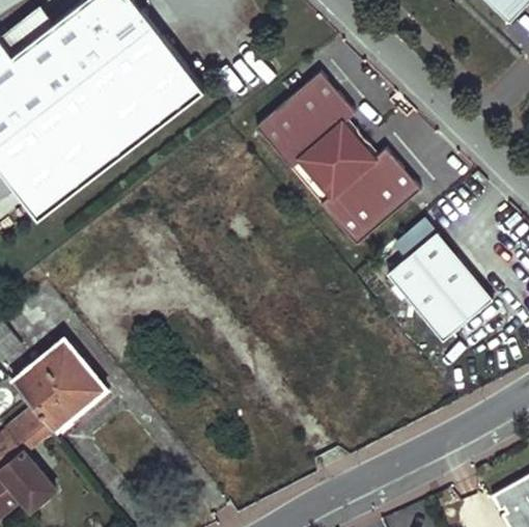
[(0,170),(37,220),(203,91),(135,3),(133,0),(85,0),(53,24),(12,56),(0,40),(0,170)]
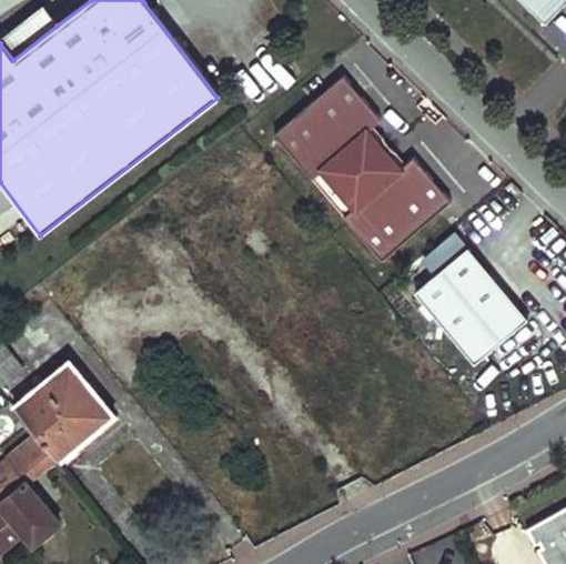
[(565,0),(521,0),(549,26),(565,8),(565,0)]
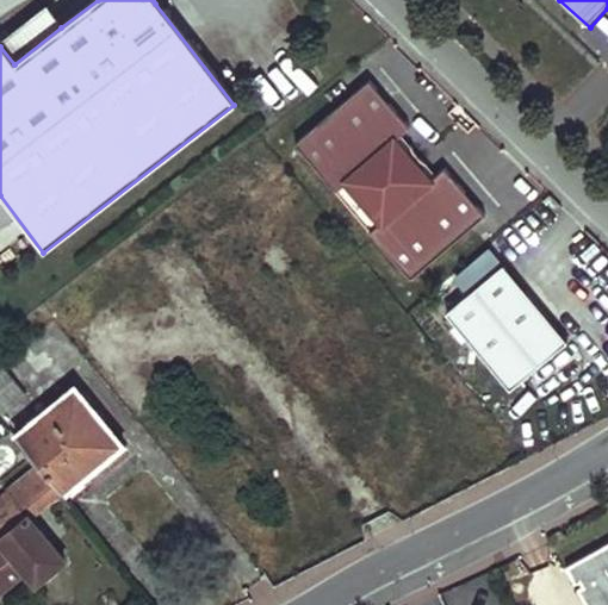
[(45,7),(0,42),(0,47),(14,64),(61,27),(45,7)]
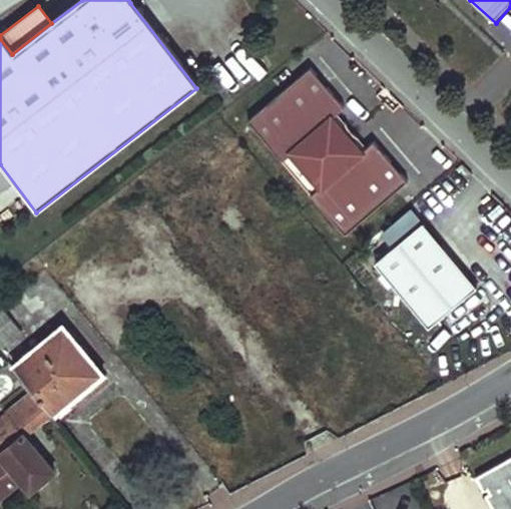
[(285,160),(299,177),(345,137),(347,132),(345,129),(345,126),(340,131),(331,120),(343,110),(309,70),(246,123),(281,163),(285,160)]
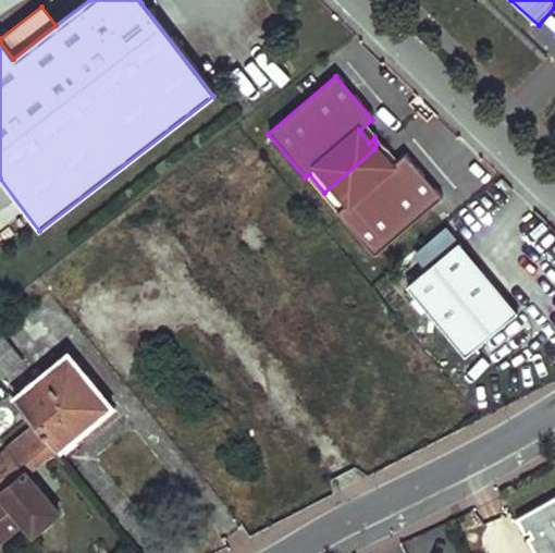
[(374,149),(324,193),(341,211),(336,214),(373,257),(441,199),(420,174),(407,186),(374,149)]
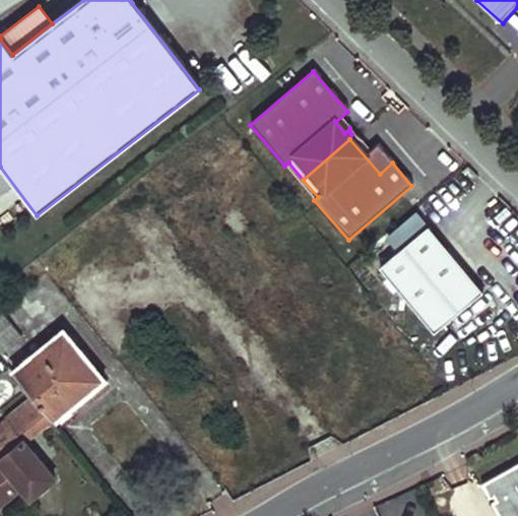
[(427,229),(378,269),(433,335),(481,295),(427,229)]
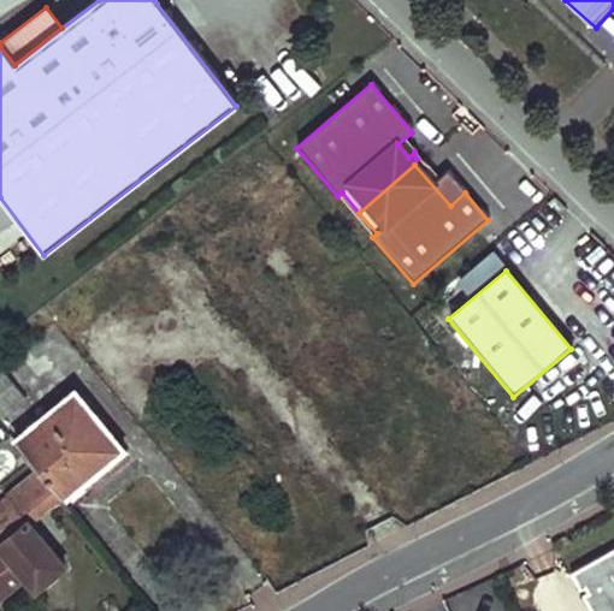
[(0,420),(22,402),(0,374),(0,420)]
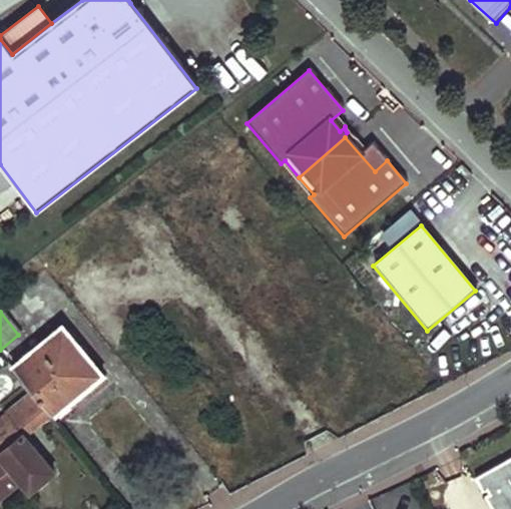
[(60,330),(11,370),(31,393),(51,418),(92,383),(72,359),(79,353),(60,330)]
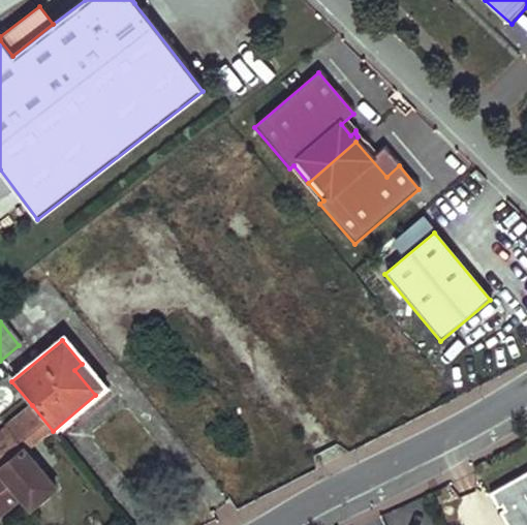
[(107,396),(102,390),(82,364),(74,370),(95,395),(53,431),(58,436),(107,396)]
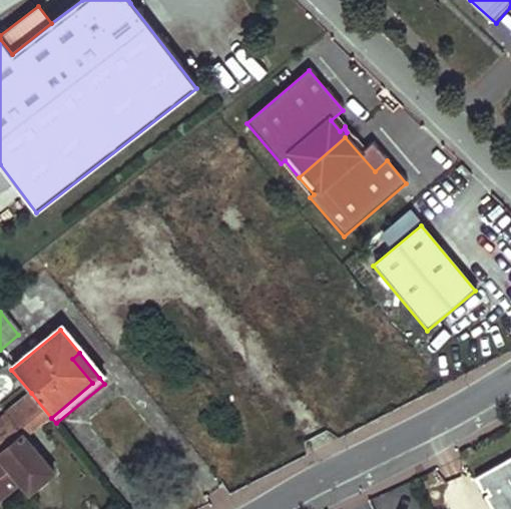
[(0,499),(26,478),(35,489),(54,473),(26,439),(51,418),(31,393),(5,414),(6,417),(12,423),(0,432),(0,499)]
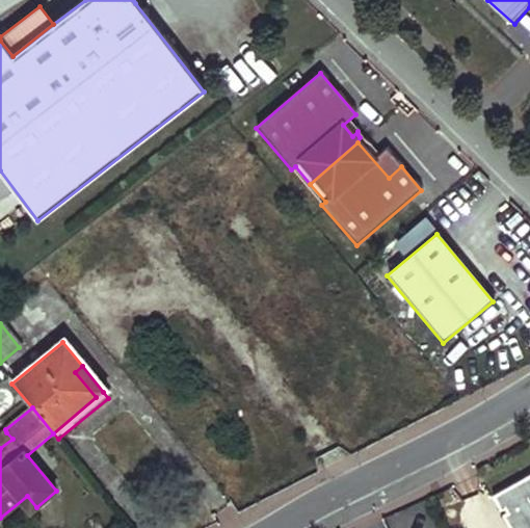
[(6,432),(0,437),(0,448),(12,439),(6,432)]
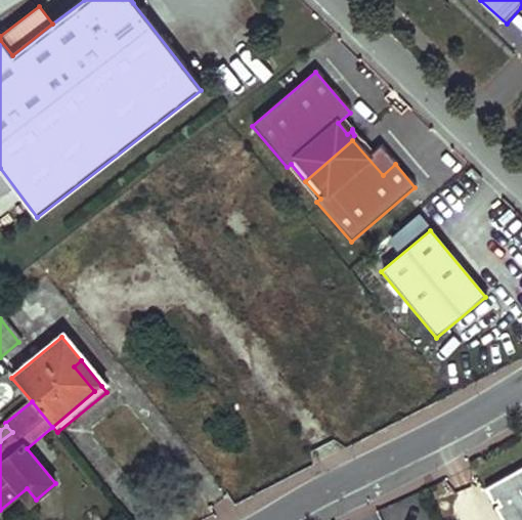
[(521,519),(521,468),(485,489),(493,504),(499,501),(502,505),(496,508),(503,519),(521,519)]
